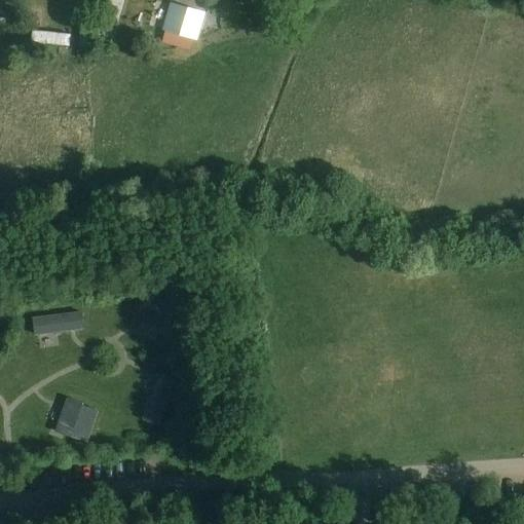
[(253,12),(255,0),(235,0),(233,8),(253,12)]
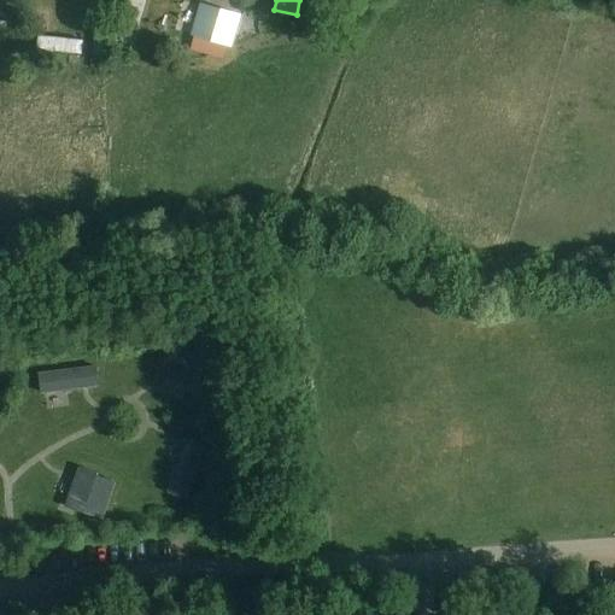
[(227,45),(238,13),(200,3),(191,33),(227,45)]
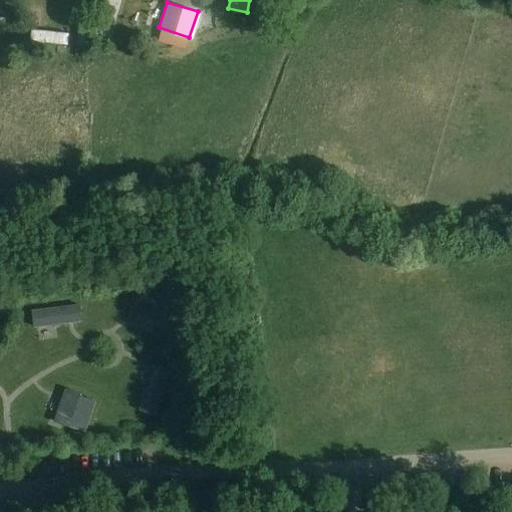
[(151,417),(164,371),(149,367),(136,413),(151,417)]
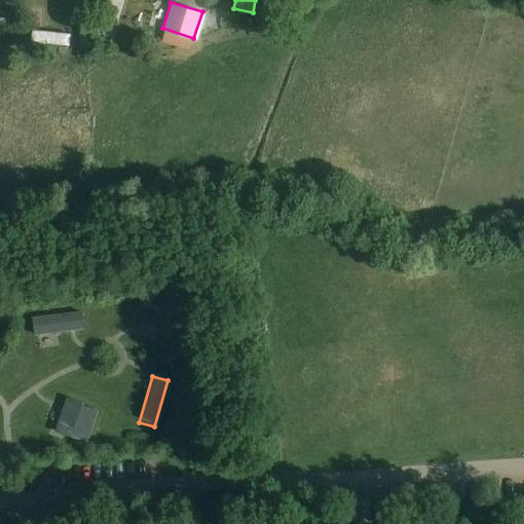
[(67,395),(54,429),(86,441),(98,408),(82,402),(82,401),(67,395)]
